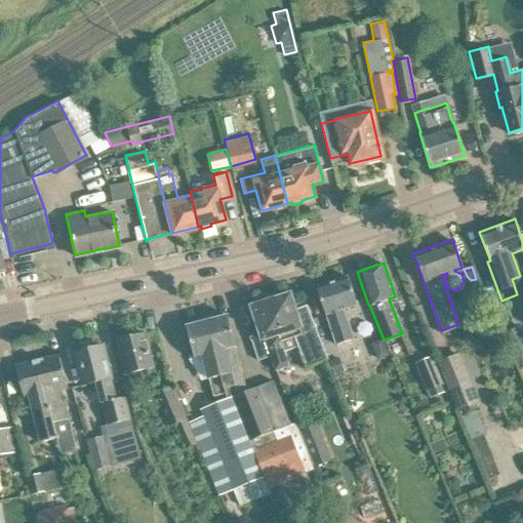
[(326,313),(335,342),(352,336),(342,308),(356,304),(347,275),(315,285),(324,314),(326,313)]
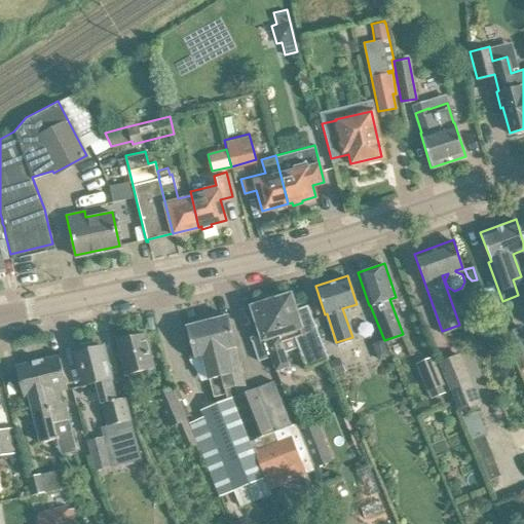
[(252,306),(261,333),(250,336),(257,360),(268,357),(273,371),(289,366),(284,349),(297,345),(306,367),(327,360),(306,304),(293,309),(289,294),(252,306)]
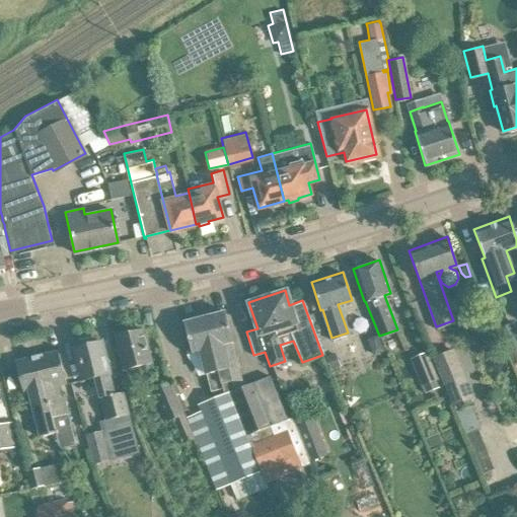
[(228,388),(229,391),(249,443),(295,426),(295,425),(294,426),(290,416),(286,417),(269,375),(241,386),(231,342),(223,310),(203,315),(221,387),(222,390),(228,388)]
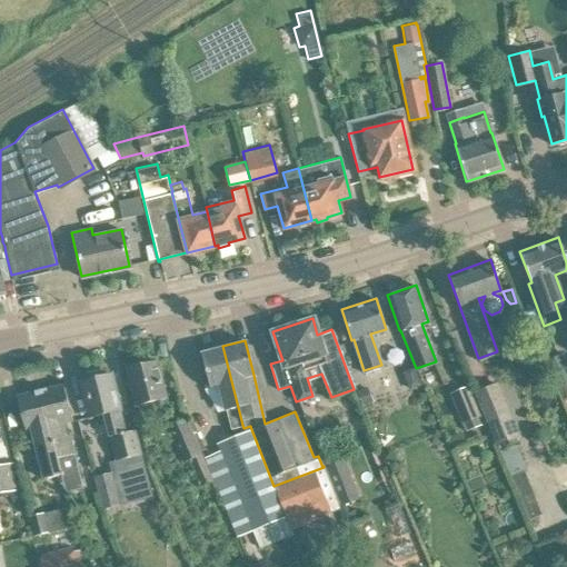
[(230,427),(242,425),(222,346),(200,351),(209,387),(219,384),(230,427)]
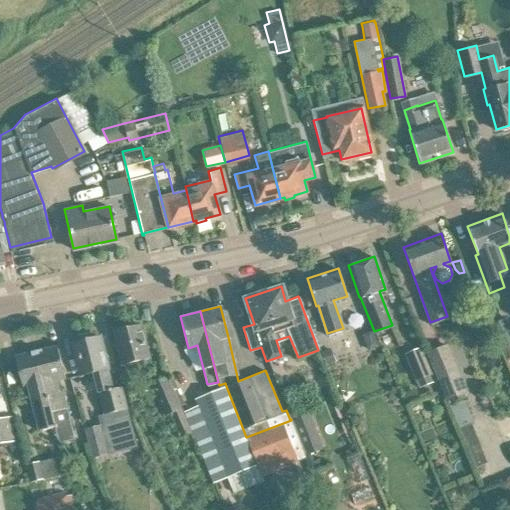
[(116,330),(114,331),(122,363),(124,368),(129,374),(137,372),(138,364),(149,361),(139,324),(127,327),(127,325),(115,328),(116,330)]
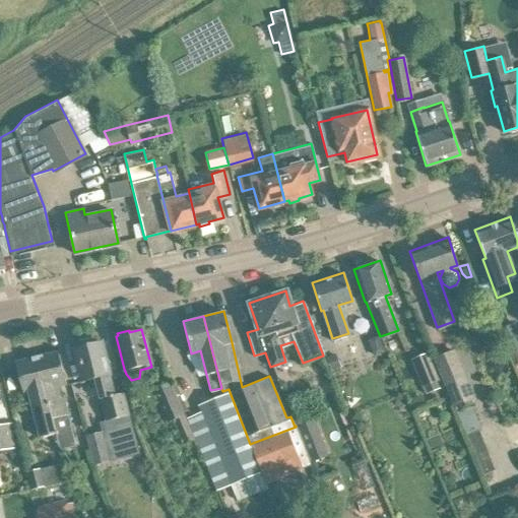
[(95,343),(91,344),(90,342),(73,346),(78,366),(82,380),(94,377),(105,418),(98,421),(101,430),(84,434),(91,463),(108,459),(138,450),(127,412),(122,392),(114,394),(100,340),(94,341),(95,343)]
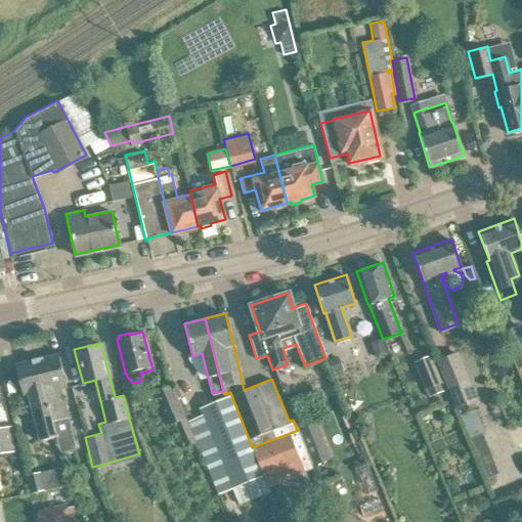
[(521,348),(510,354),(515,366),(521,362),(521,348)]
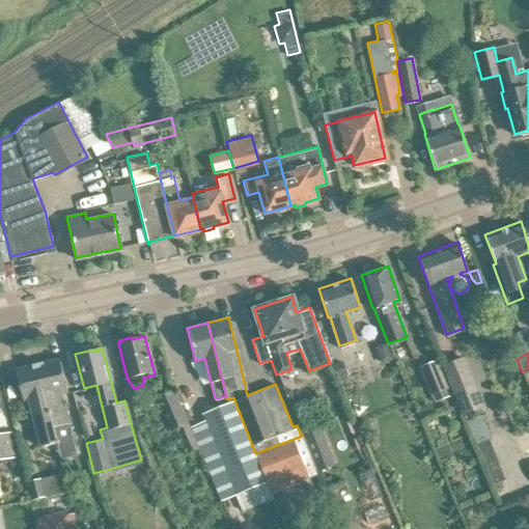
[(464,356),(441,365),(462,415),(484,406),(464,356)]
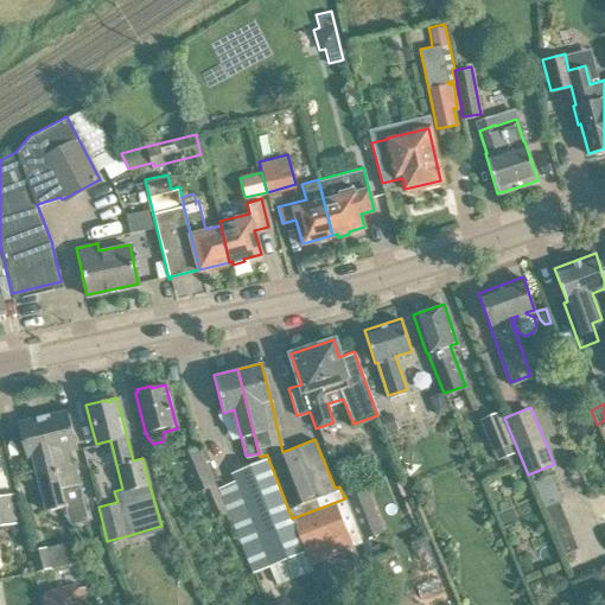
[(42,415),(63,505),(68,523),(77,521),(80,520),(81,517),(81,516),(86,515),(81,502),(71,463),(68,464),(65,451),(76,447),(67,409),(42,415)]
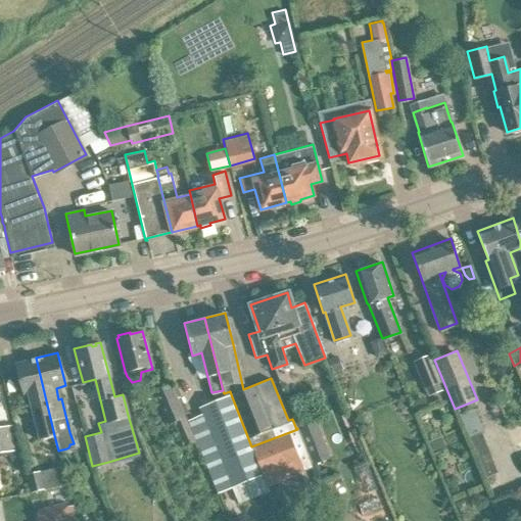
[(336,354),(329,358),(333,369),(340,366),(336,354)]
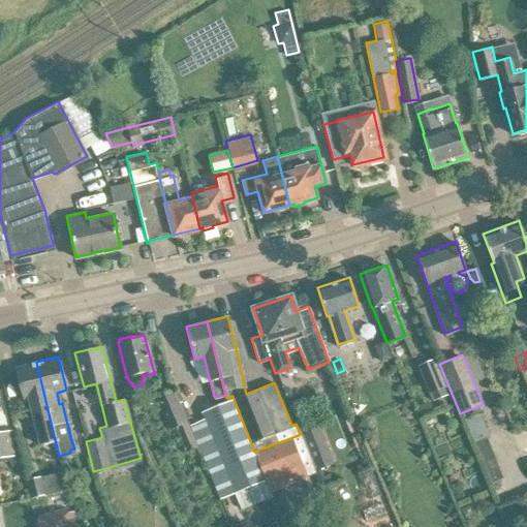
[(417,365),(429,392),(430,392),(433,399),(445,393),(442,385),(444,384),(434,359),(417,365)]
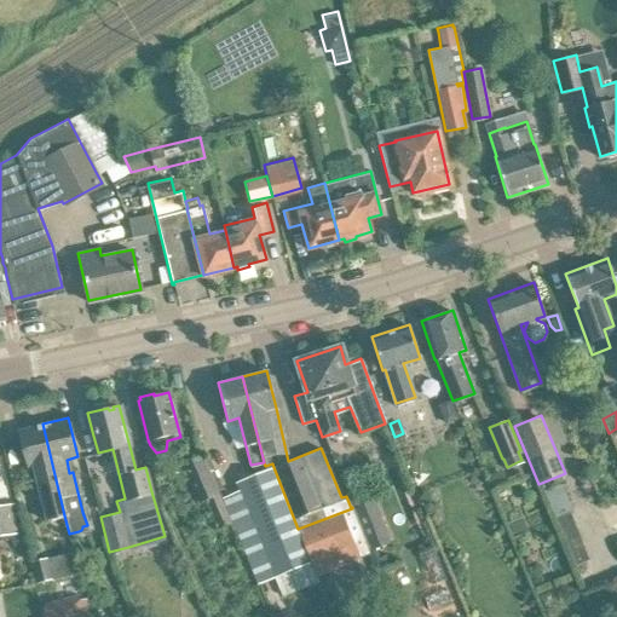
[(46,519),(64,515),(42,424),(17,430),(27,470),(33,467),(46,519)]
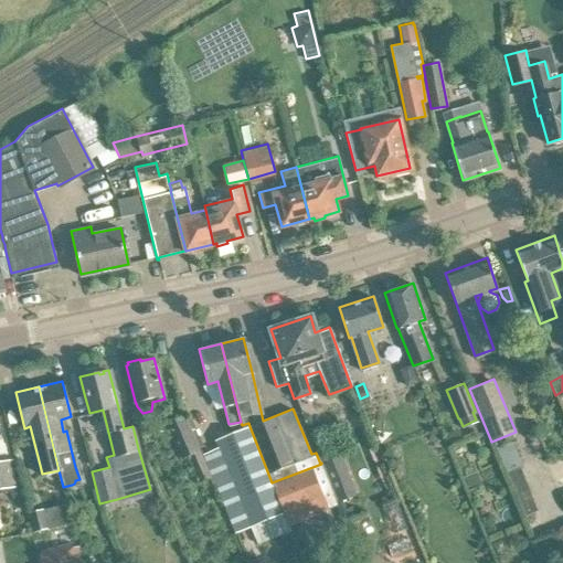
[(198,479),(209,475),(210,475),(201,455),(201,454),(186,416),(166,424),(179,458),(188,455),(198,479)]
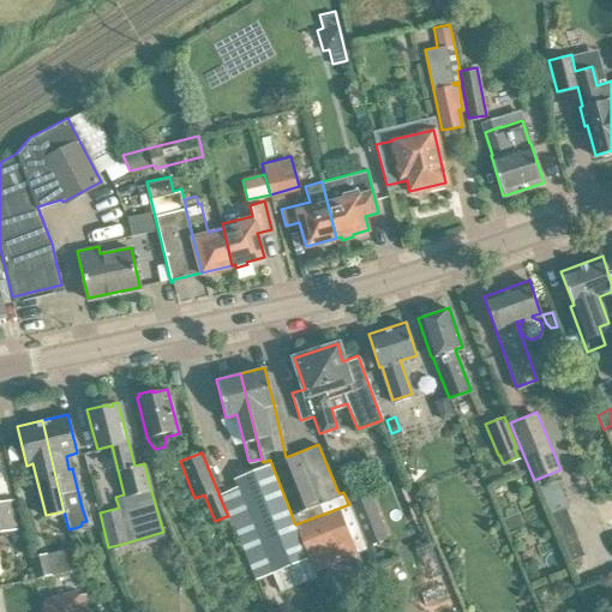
[(228,516),(227,516),(255,579),(271,571),(279,589),(316,575),(313,570),(295,525),(271,463),(234,478),(238,485),(219,493),(219,495),(228,516)]
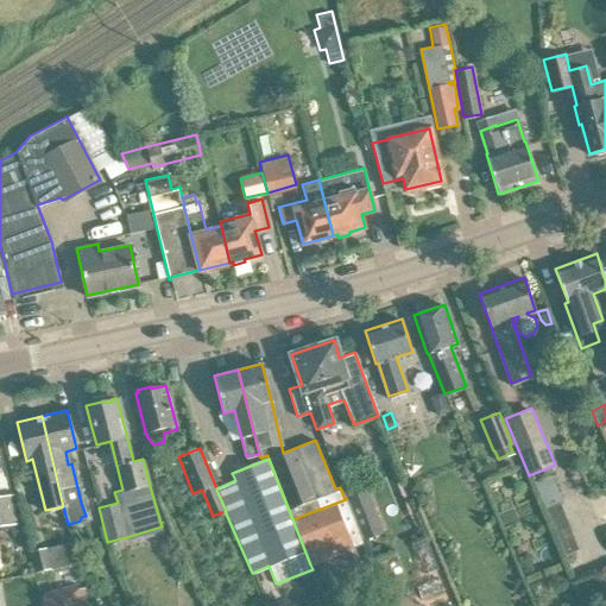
[(0,524),(16,522),(12,493),(0,494),(0,524)]
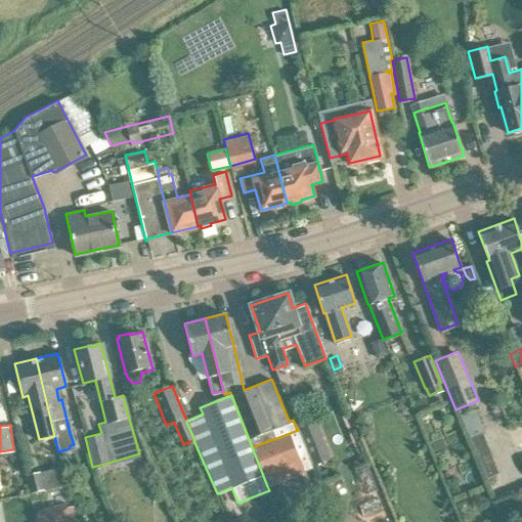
[(312,465),(325,459),(313,427),(299,433),(312,465)]
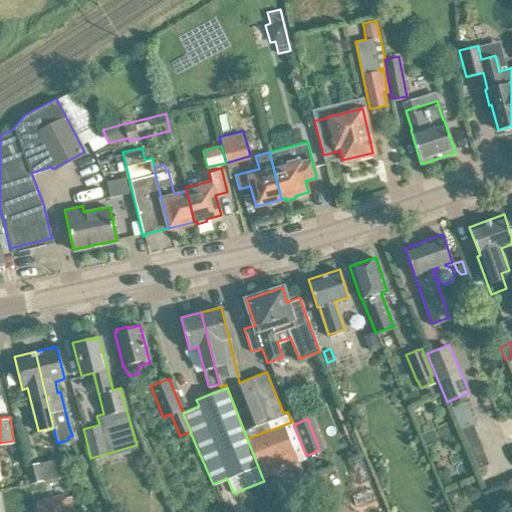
[(292,422),(247,439),(262,477),(298,463),(297,462),(306,458),(305,456),(306,456),(293,425),(292,422)]
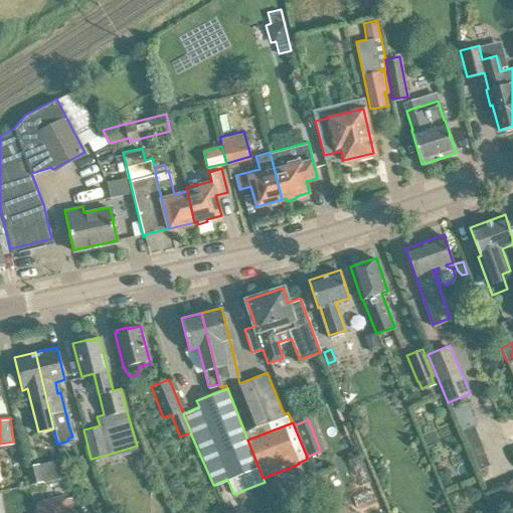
[(476,434),(464,439),(476,468),(488,463),(476,434)]
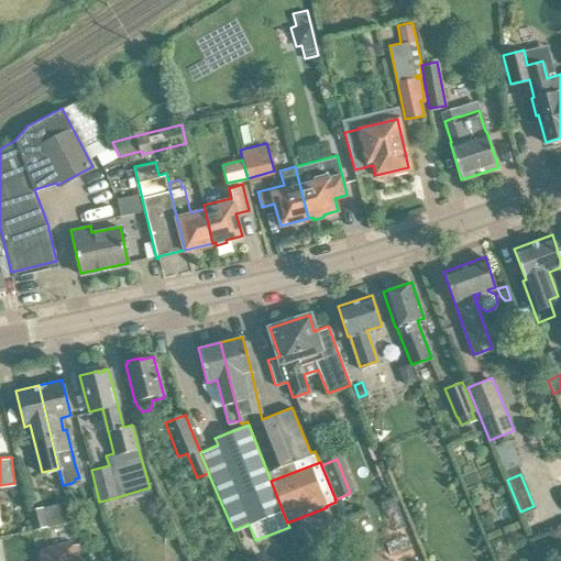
[(28,509),(32,528),(46,525),(41,506),(28,509)]
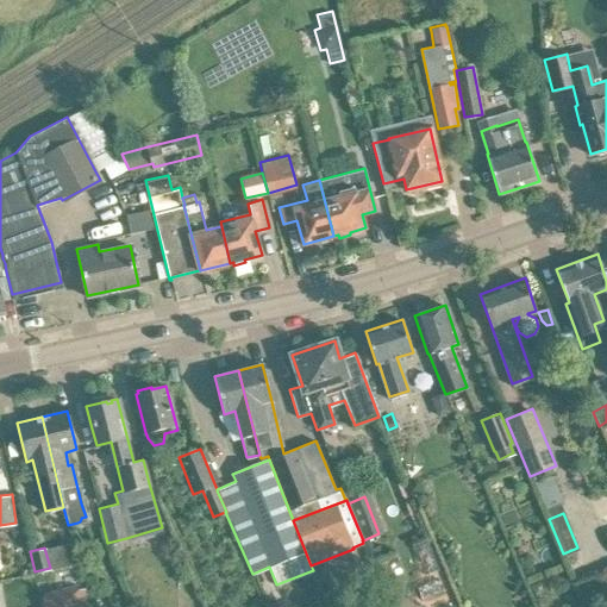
[(42,592),(45,606),(89,606),(85,587),(77,588),(76,583),(42,592)]
